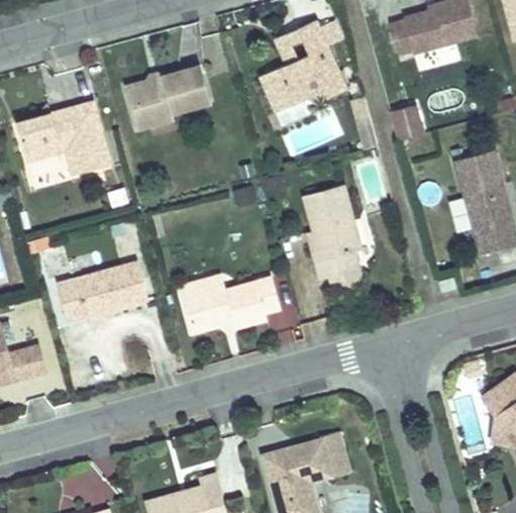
[(406,21),(388,26),(396,57),(413,53),(414,56),(477,39),(467,0),(445,0),(435,3),(436,10),(405,17),(406,21)]
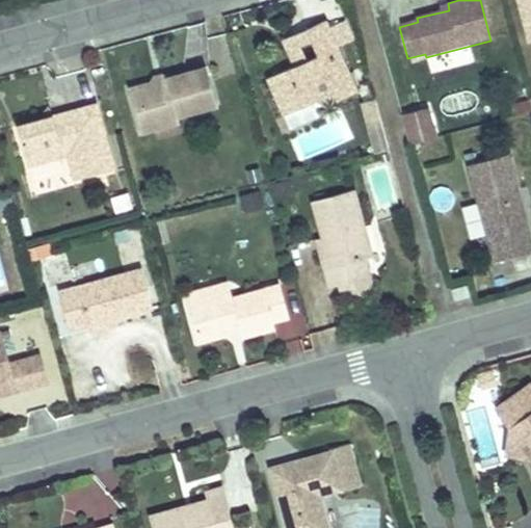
[(530,0),(515,0),(526,38),(530,36),(530,0)]
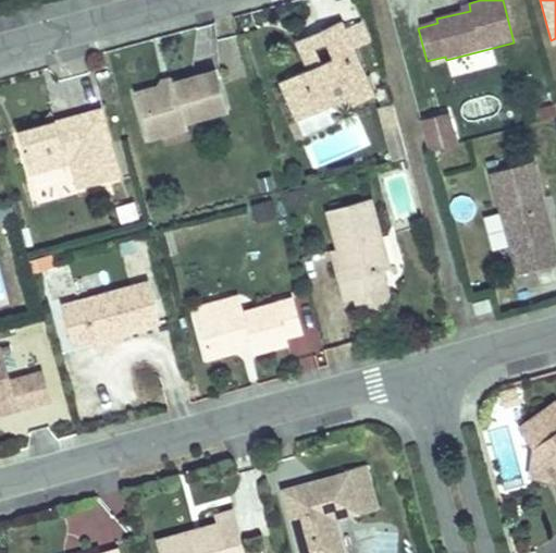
[(314,77),(311,70),(281,86),(298,122),(351,94),(355,102),(375,90),(340,20),(319,29),(325,44),(334,59),(324,62),(320,65),(323,73),(314,77)]
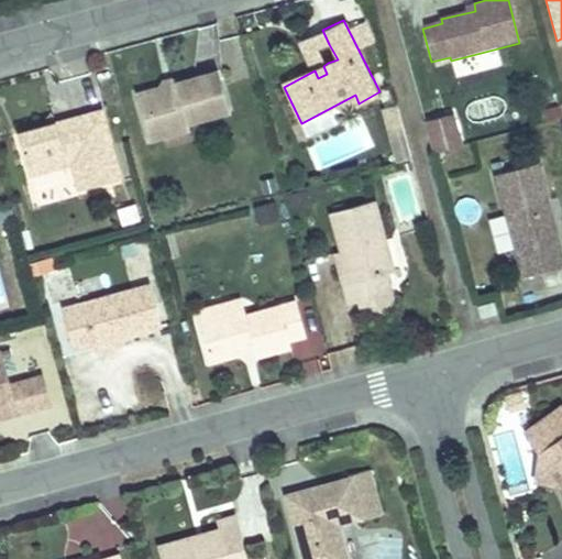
[(300,41),(315,70),(323,66),(328,63),(320,48),(329,44),(322,30),(300,41)]
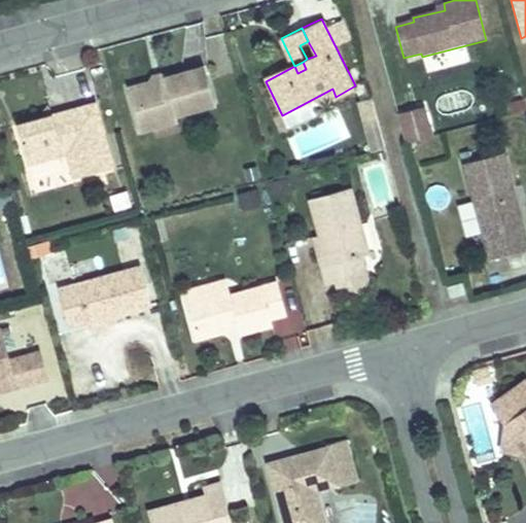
[(303,62),(294,66),(297,73),(306,69),(303,62)]
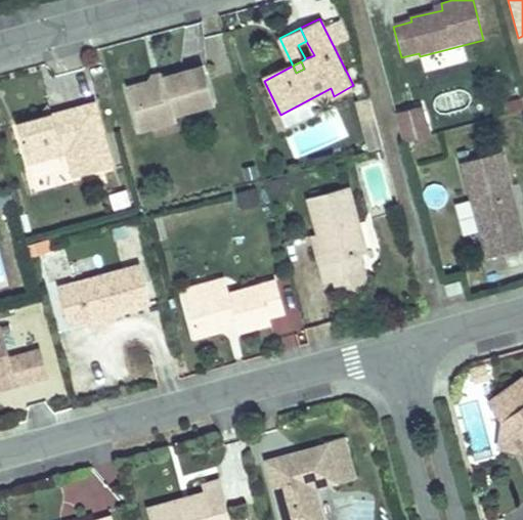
[(138,129),(154,125),(150,114),(169,109),(171,113),(211,101),(201,65),(162,76),(157,73),(148,75),(146,80),(125,86),(138,129)]
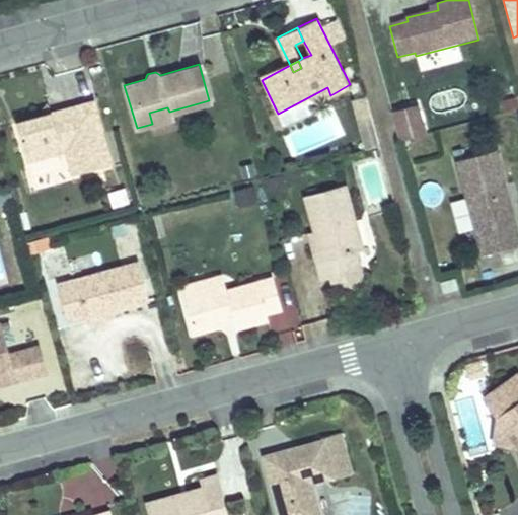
[(443,119),(467,104),(459,91),(435,104),(443,119)]
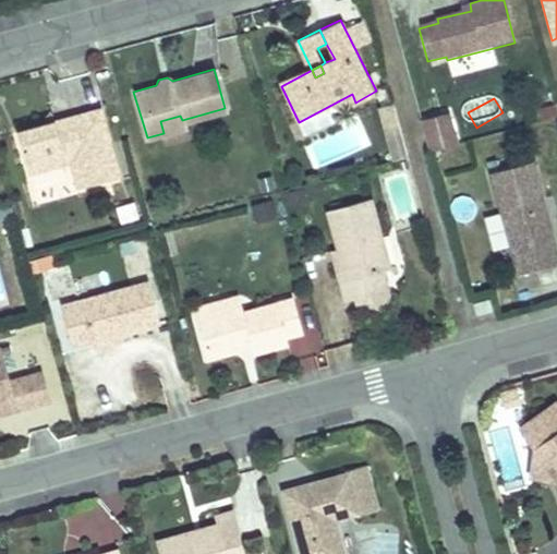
[(52,129),(50,121),(19,131),(28,170),(73,158),(81,185),(119,175),(99,109),(65,117),(68,124),(52,129)]
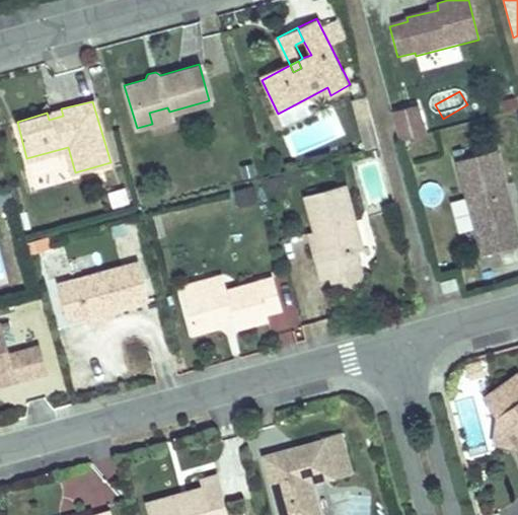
[(424,132),(416,102),(391,109),(399,139),(424,132)]
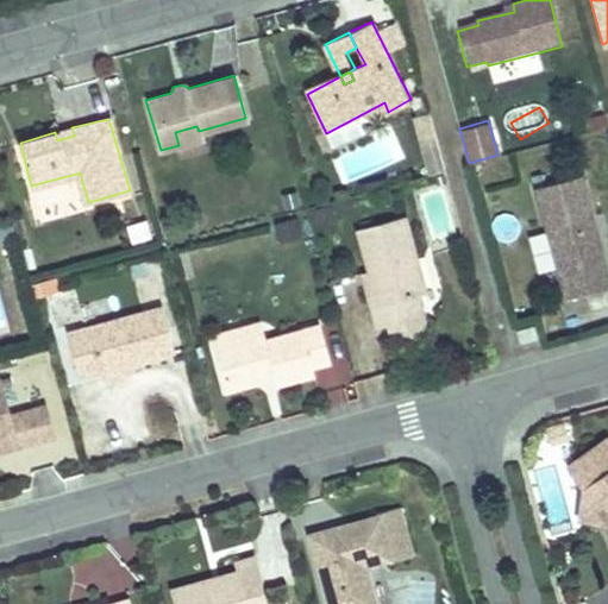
[(175,132),(179,145),(201,139),(199,131),(196,126),(175,132)]
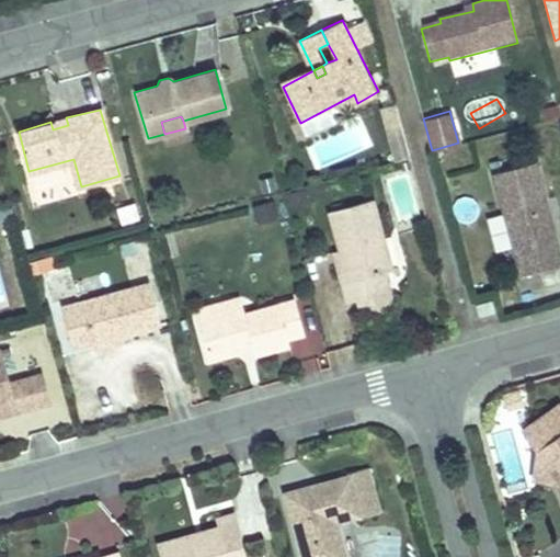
[(66,117),(50,122),(53,129),(68,125),(66,117)]
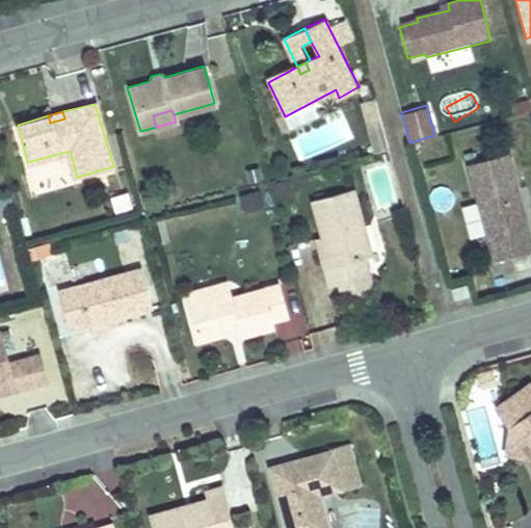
[(509,189),(518,187),(508,155),(472,164),(497,260),(530,251),(530,238),(527,223),(520,226),(509,189)]
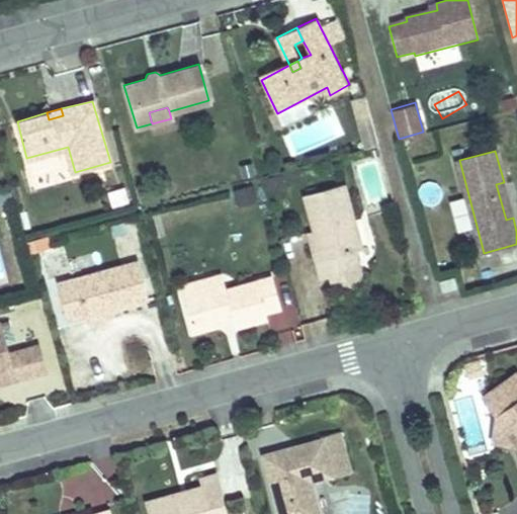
[(28,189),(66,185),(63,159),(25,163),(28,189)]
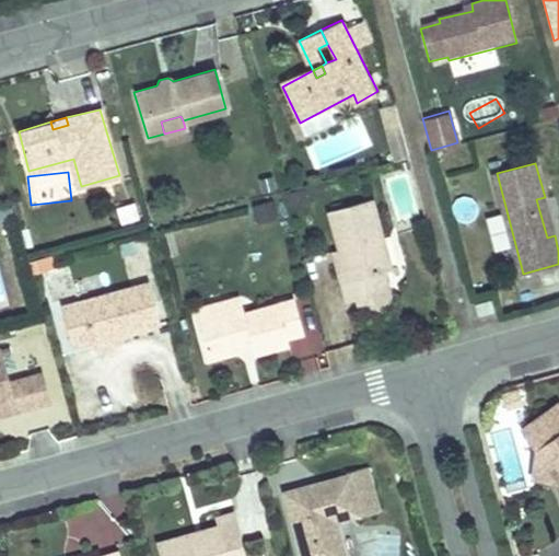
[(555,235),(545,197),(536,199),(547,238),(555,235)]
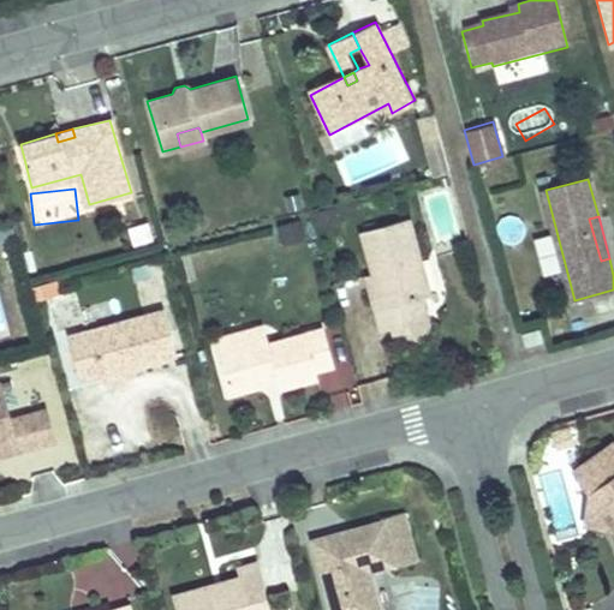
[(389,303),(379,305),(383,324),(394,322),(430,312),(424,292),(431,289),(412,217),(369,228),(381,269),(389,303)]
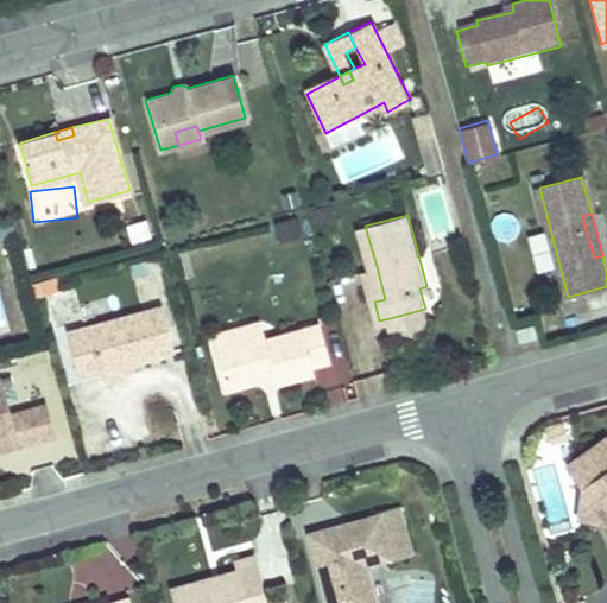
[(127,228),(131,247),(150,242),(146,224),(127,228)]
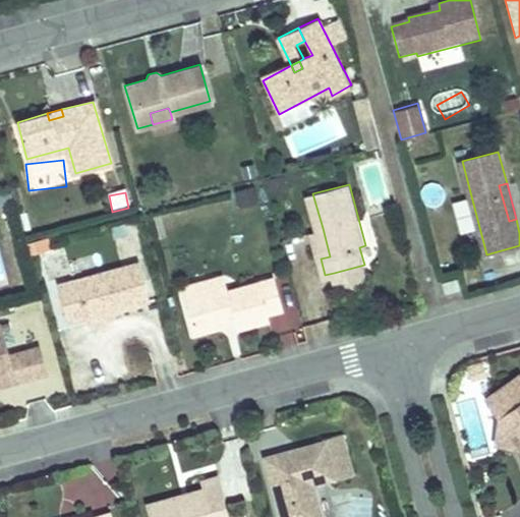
[(313,230),(321,259),(330,256),(323,228),(313,230)]
